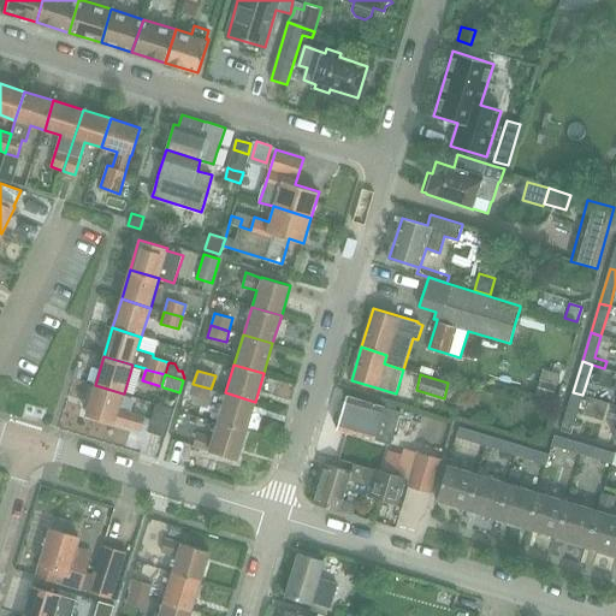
[(539,380),(535,395),(554,400),(557,385),(539,380)]
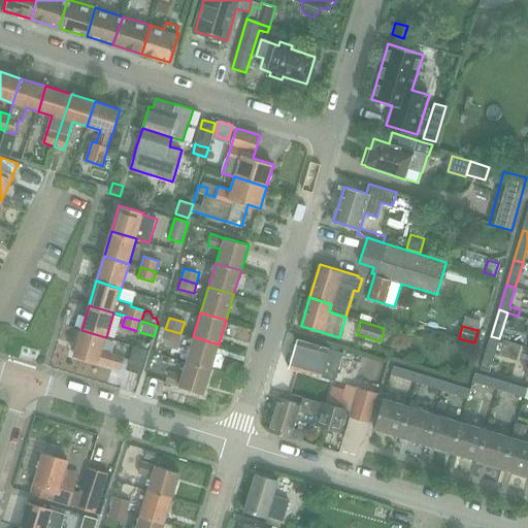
[(165,329),(163,338),(178,342),(180,333),(165,329)]
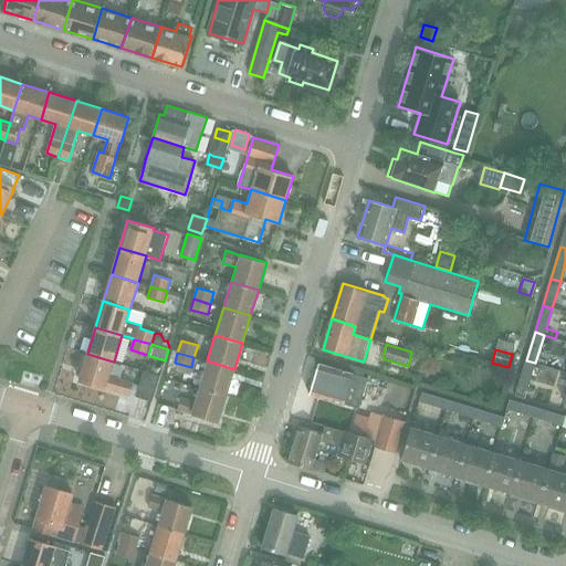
[(105,387),(119,391),(129,395),(134,383),(124,379),(109,375),(114,362),(113,362),(87,354),(79,380),(105,388),(105,387)]
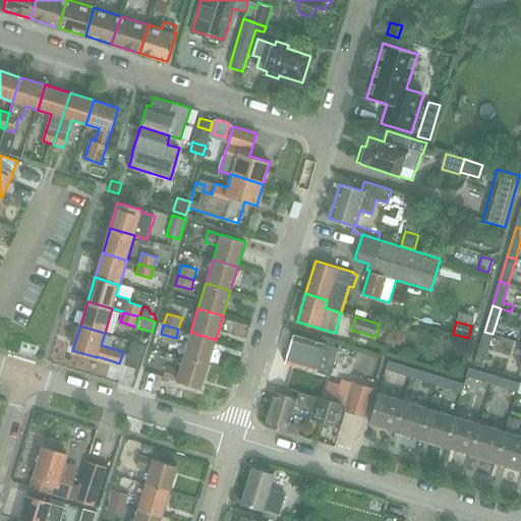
[(190,332),(183,356),(208,364),(216,340),(190,332)]
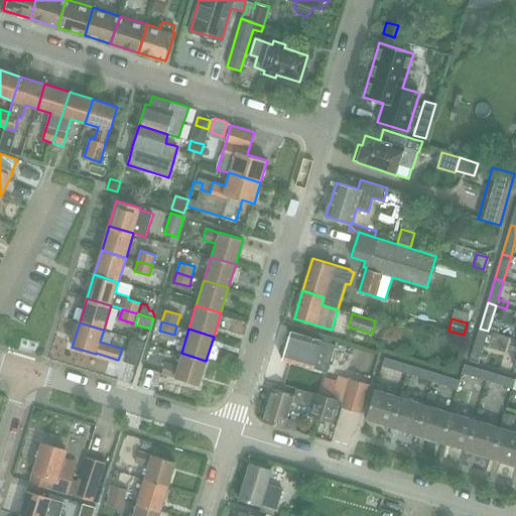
[(480,329),(472,354),(481,357),(483,350),(488,331),(480,329)]
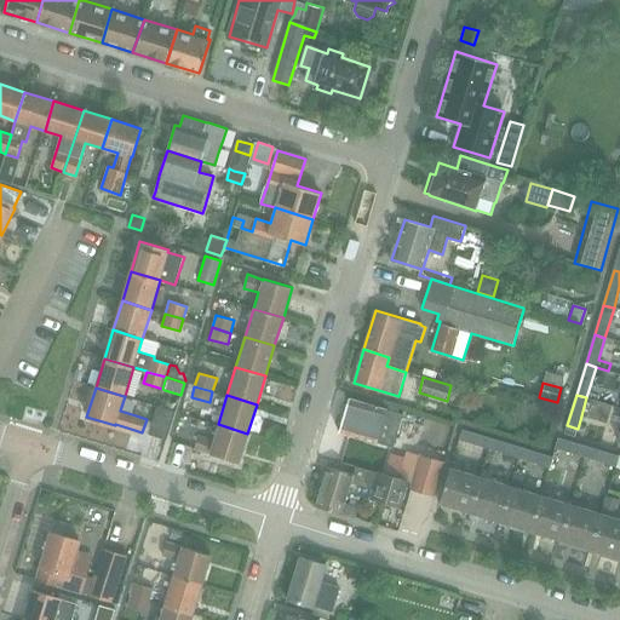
[(338,431),(377,442),(394,447),(403,414),(349,397),(344,412),(338,414),(336,423),(339,428),(338,431)]
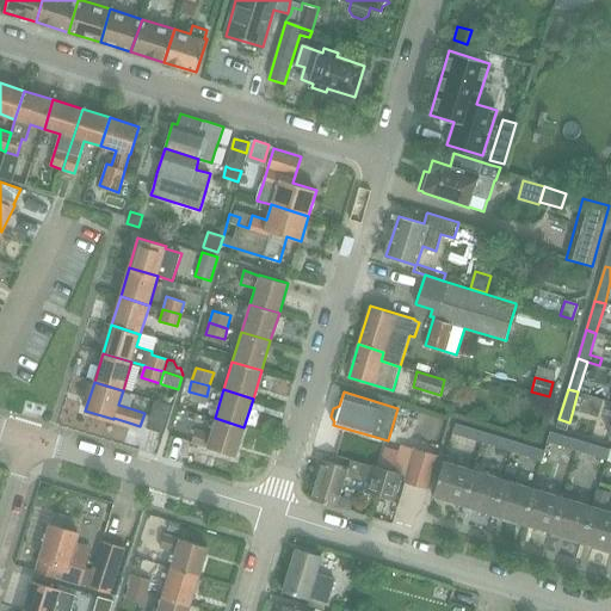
[(147,429),(165,433),(173,406),(155,401),(147,429)]
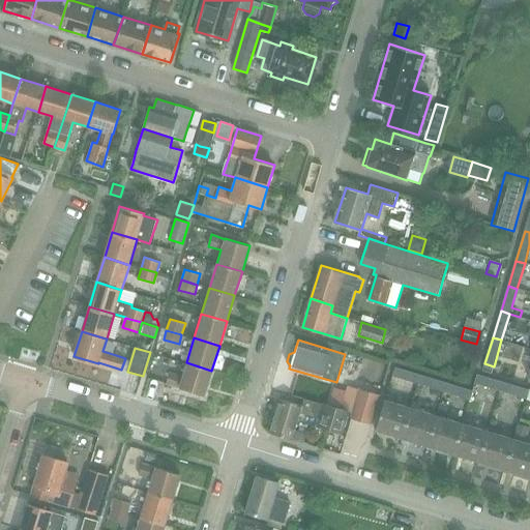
[(170,372),(167,382),(162,380),(162,382),(180,387),(180,388),(204,395),(211,371),(186,362),(182,375),(170,372)]
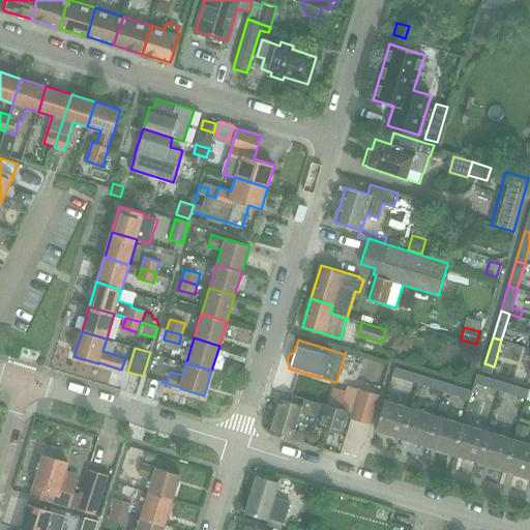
[(395,366),(393,376),(418,383),(420,375),(395,366)]
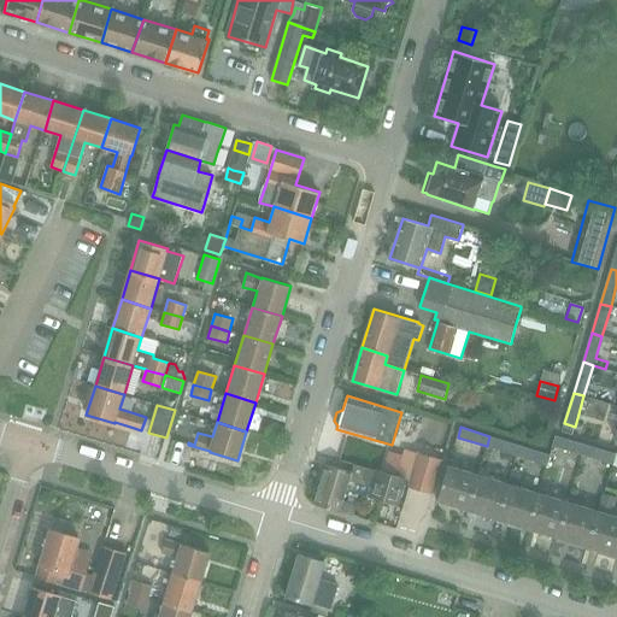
[(556,435),(553,446),(583,454),(586,445),(556,435)]
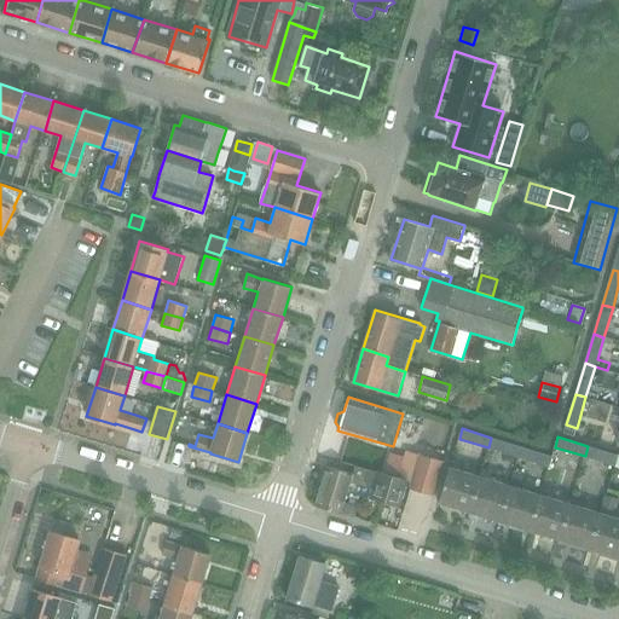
[(491,438),(489,447),(518,457),(520,446),(491,438)]
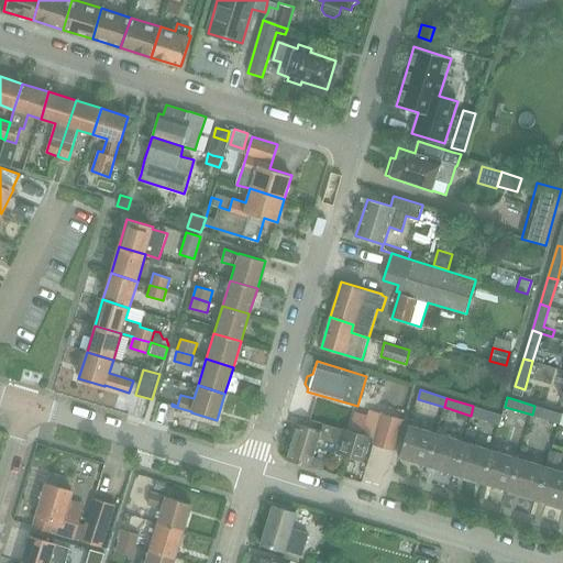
[(473,406),(471,416),(499,424),(503,415),(473,406)]
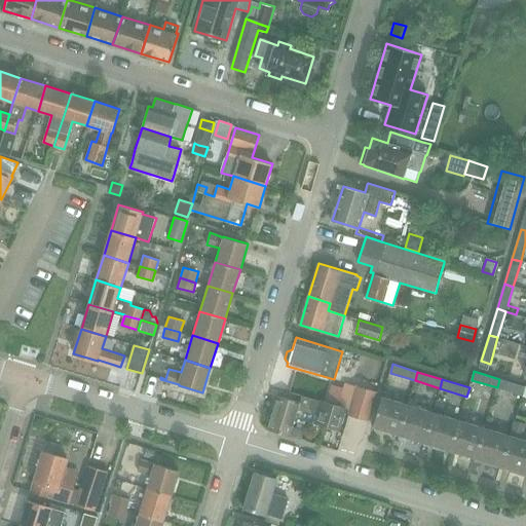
[(499,379),(497,387),(522,396),(525,386),(499,379)]
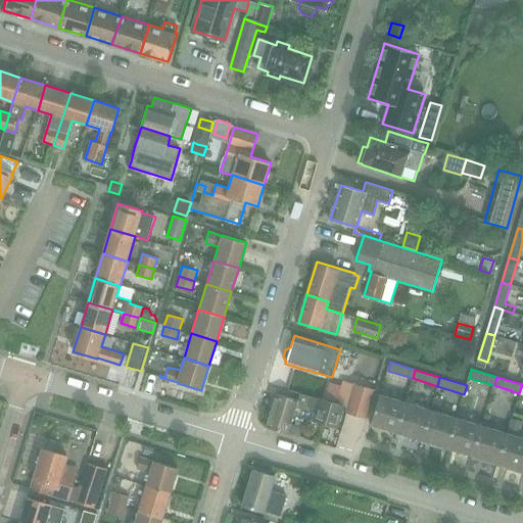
[(335,402),(348,406),(346,412),(365,417),(373,389),(342,380),(335,402)]
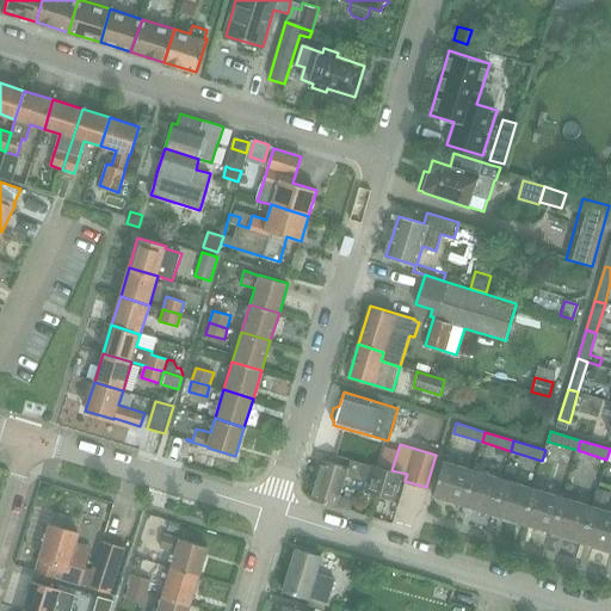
[(323,460),(312,498),(351,510),(355,499),(341,495),(347,475),(370,482),(368,489),(396,498),(403,475),(352,458),(350,468),(323,460)]
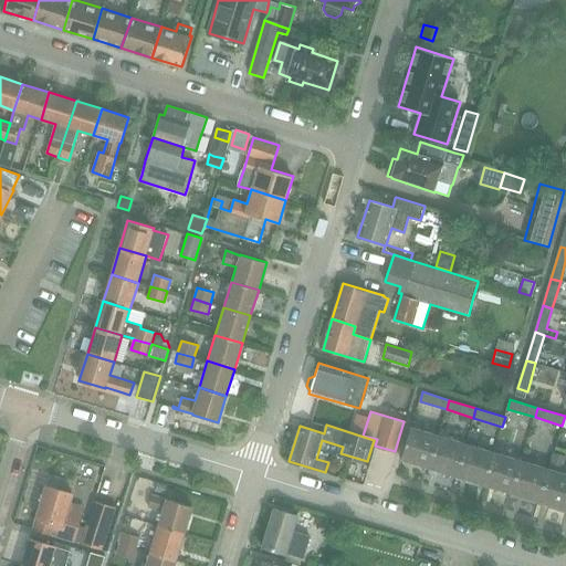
[(411,426),(401,459),(429,468),(440,435),(411,426)]
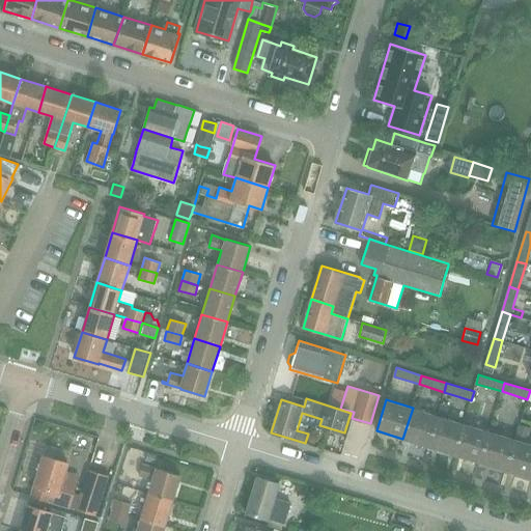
[(436,415),(425,445),(453,454),(464,423),(445,417),(449,406),(441,402),(438,415),(436,415)]
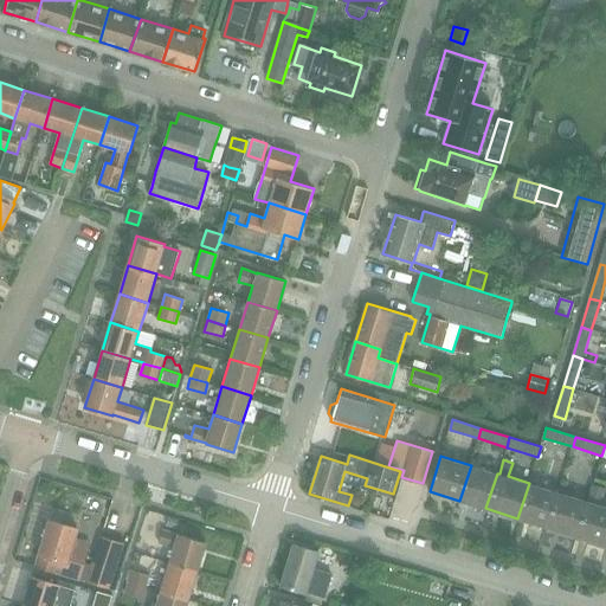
[(471,465),(459,501),(485,508),(497,474),(471,465)]
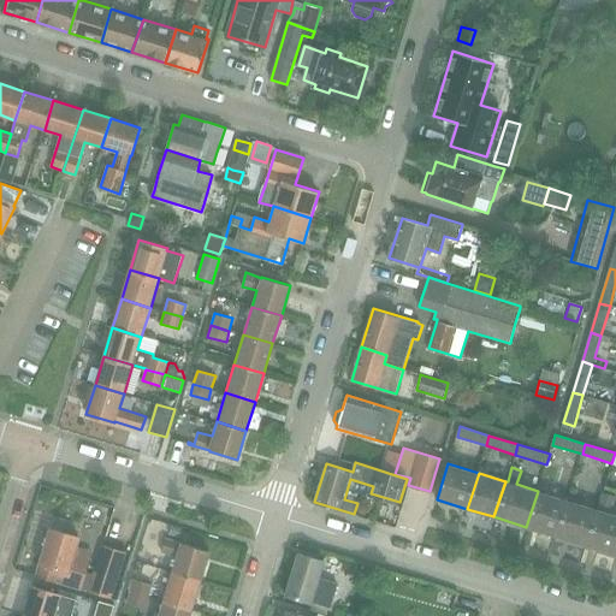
[(538,491),(526,527),(556,535),(566,499),(538,491)]
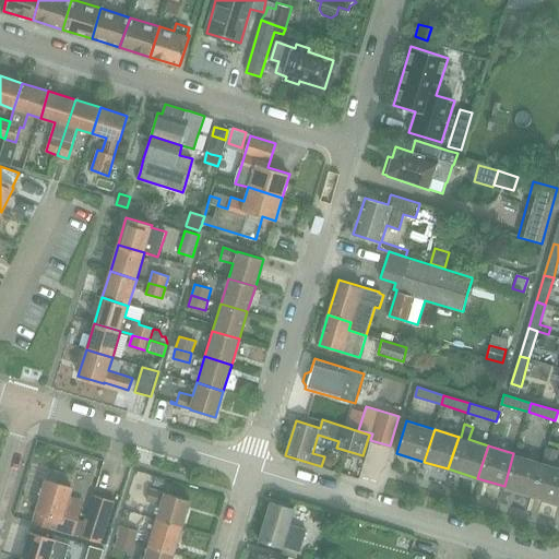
[(513,453),(504,486),(532,495),(547,447),(546,445),(542,462),(513,453)]
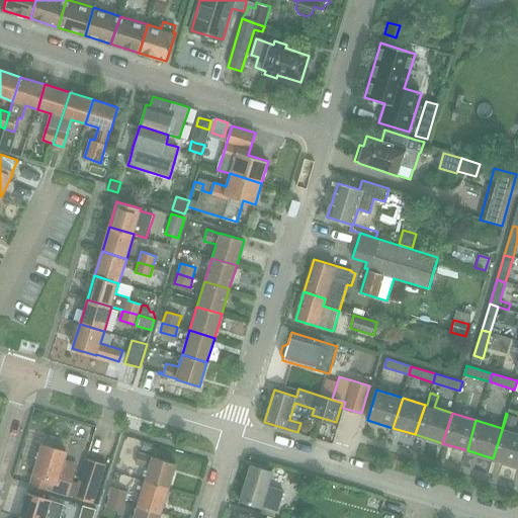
[(517,416),(507,414),(493,458),(517,465),(517,432),(514,432),(517,419),(517,416)]
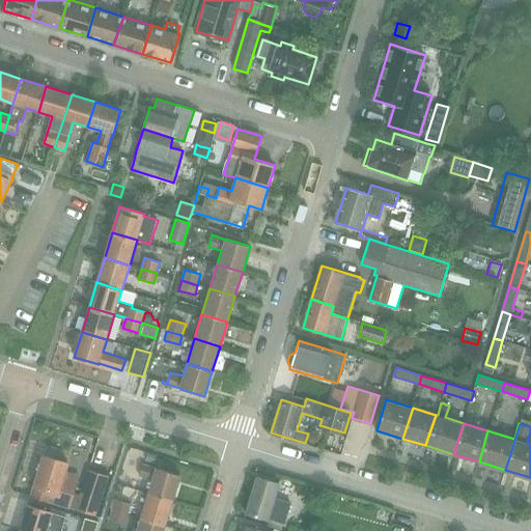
[(148,452),(144,465),(152,467),(157,454),(148,452)]
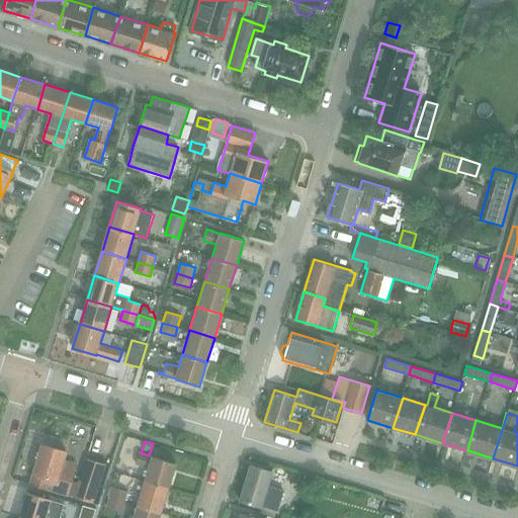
[(42,444),(30,484),(93,503),(105,464),(86,458),(78,483),(73,482),(78,464),(64,460),(67,451),(42,444)]
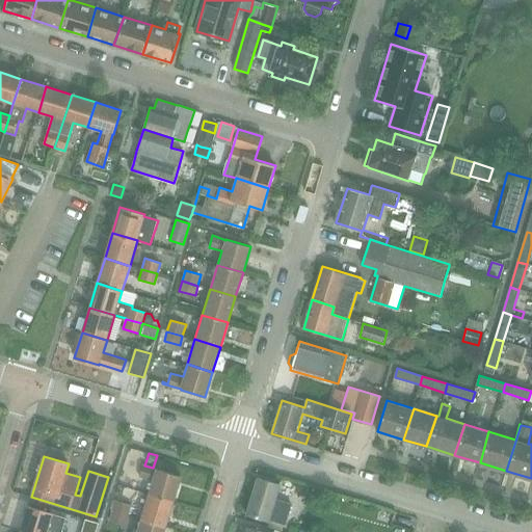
[(153,480),(149,494),(174,502),(182,476),(156,469),(153,468),(144,466),(142,464),(139,476),(153,480)]
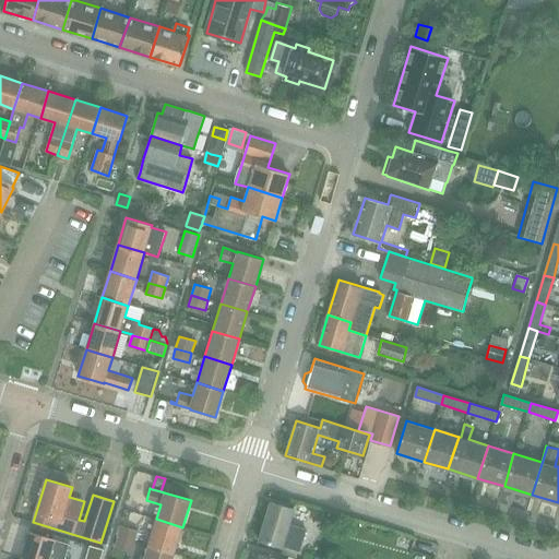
[(300,551),(307,528),(290,523),(295,509),(271,501),(260,539),(283,546),(282,552),(297,557),(299,551),(300,551)]
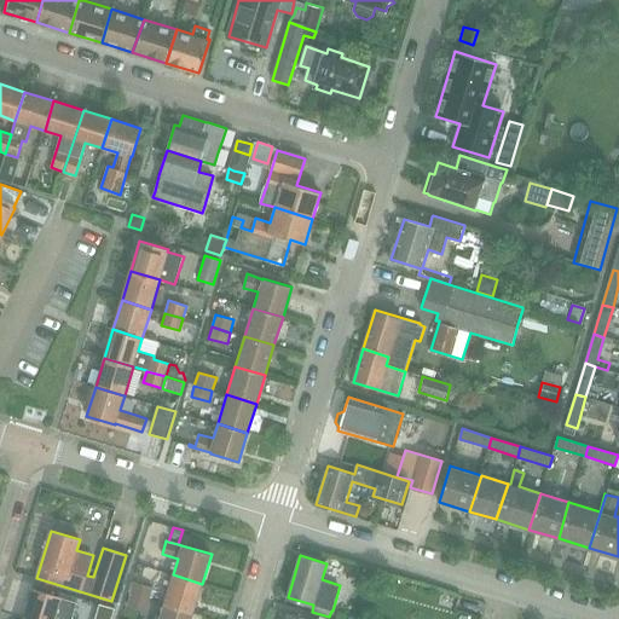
[(173,574),(163,603),(194,613),(202,584),(173,574)]
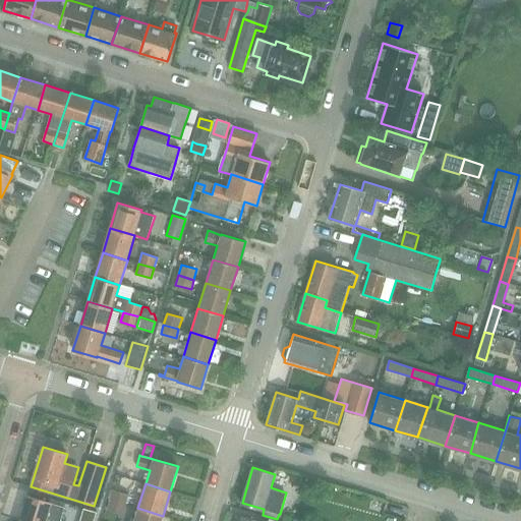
[(111,499),(110,500),(126,505),(129,495),(111,488),(108,498),(111,499)]
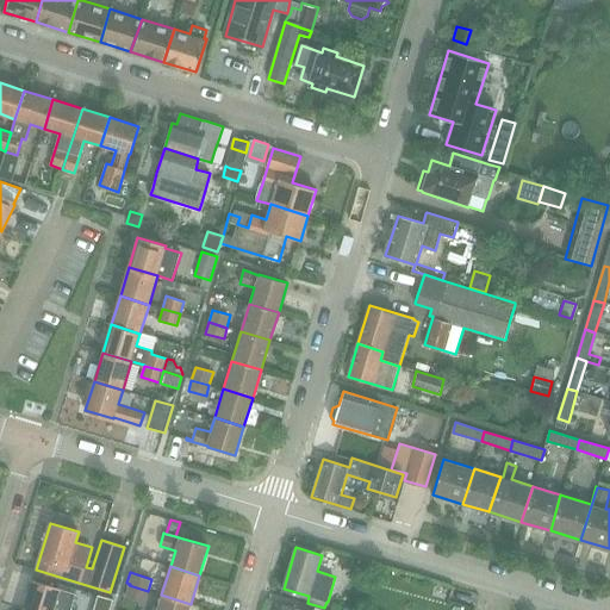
[(32,580),(23,609),(72,609),(76,593),(32,580)]
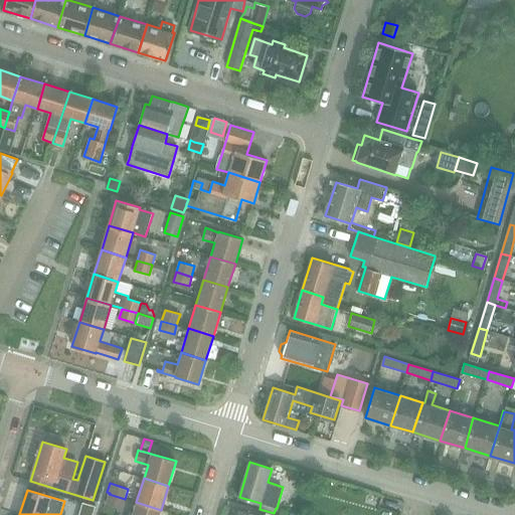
[(122,509),(125,499),(109,494),(106,504),(122,509)]
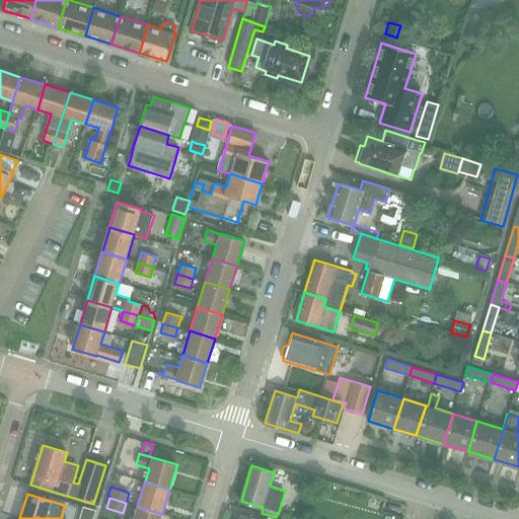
[(83,506),(80,515),(93,518),(96,510),(83,506)]
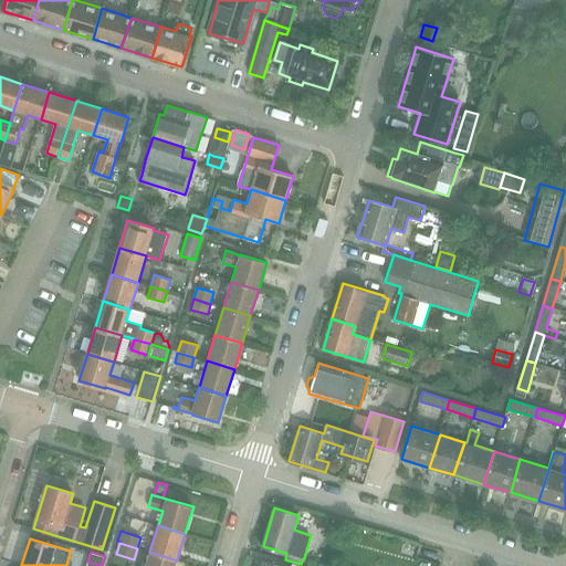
[(149,552),(145,565),(174,565),(177,561),(149,552)]
